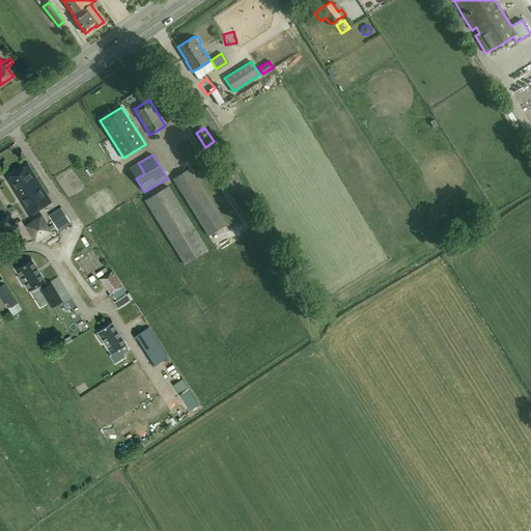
[(28,215),(49,202),(27,166),(6,179),(28,215)]
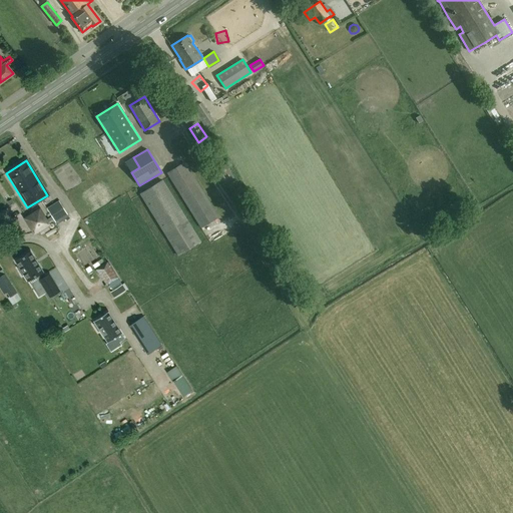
[(201,227),(218,217),(184,162),(167,173),(201,227)]
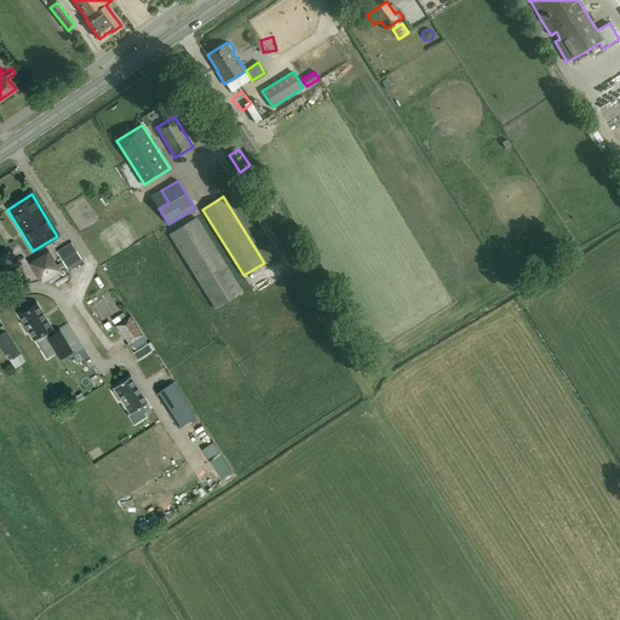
[(283,214),(274,197),(259,207),(269,223),(283,214)]
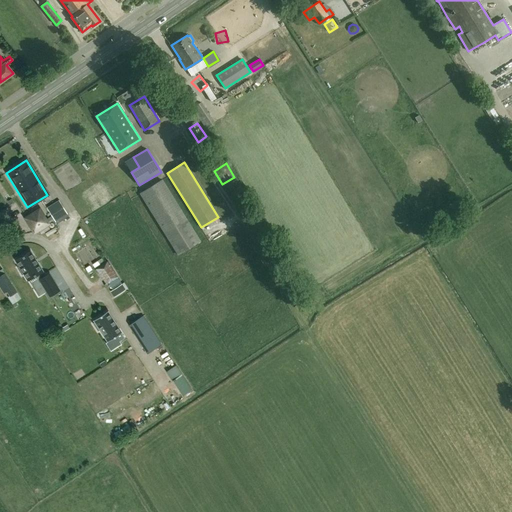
[(163,180),(140,194),(177,255),(195,245),(201,241),(168,188),(163,180)]
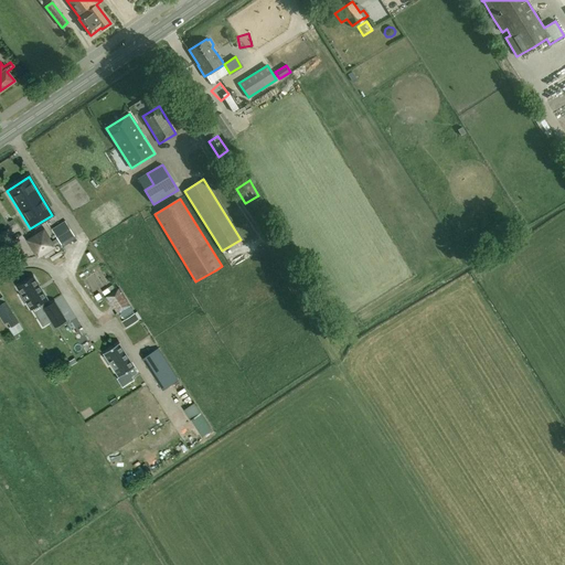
[(64,221),(51,230),(61,245),(74,237),(64,221)]
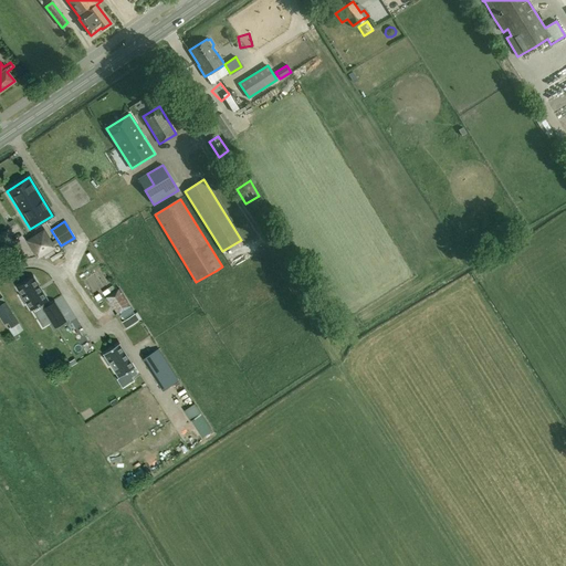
[(49,230),(39,236),(48,250),(58,244),(49,230)]
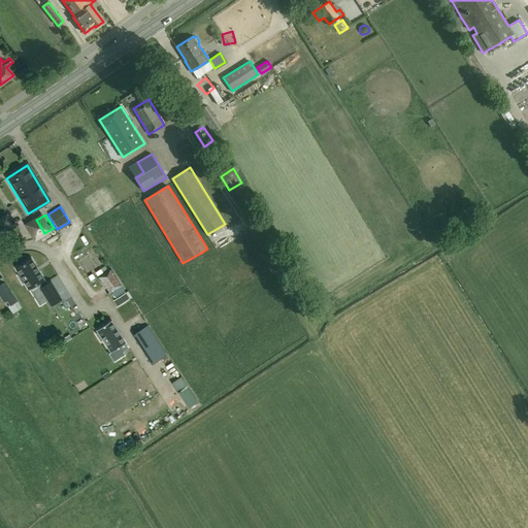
[(81,248),(86,245),(81,236),(77,238),(81,248)]
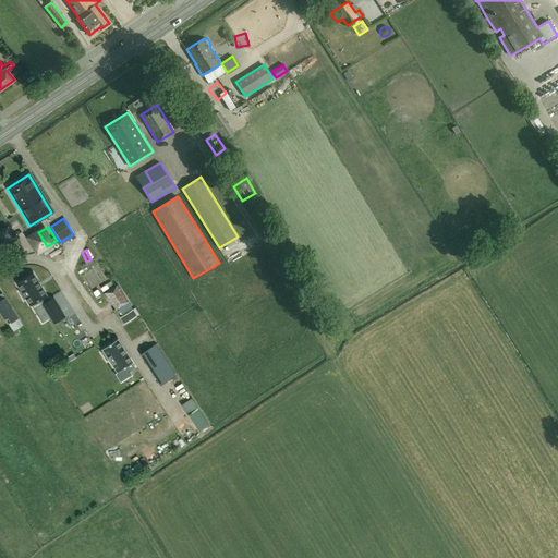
[(29,273),(12,283),(26,306),(37,299),(39,303),(38,304),(50,324),(62,317),(50,295),(45,299),(43,296),(44,295),(29,273)]
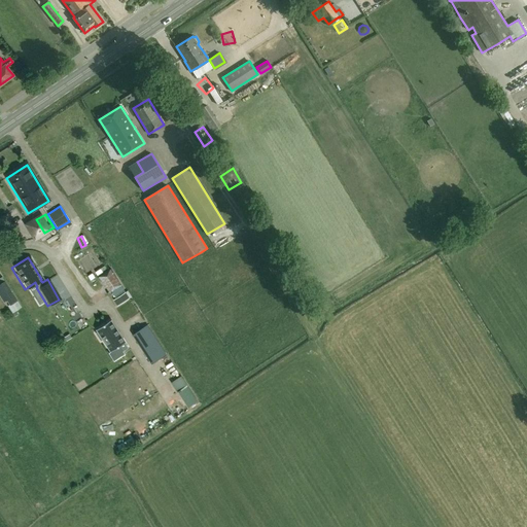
[(108,292),(109,292),(119,285),(109,269),(98,277),(108,292)]
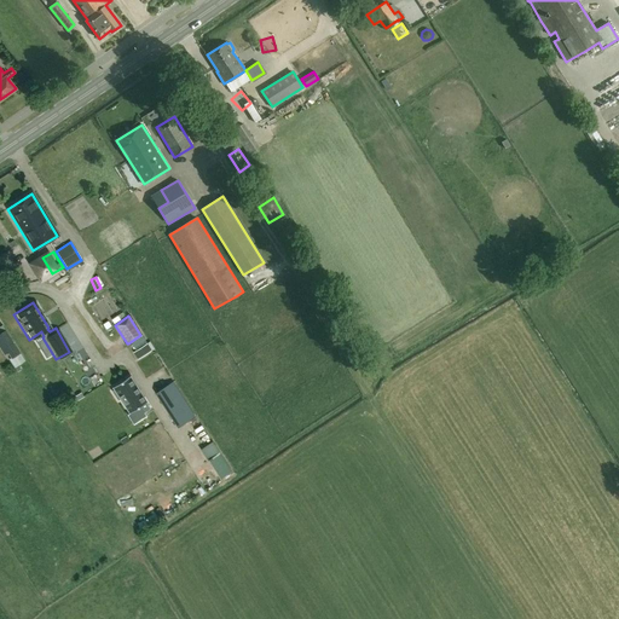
[(25,362),(3,325),(0,327),(0,341),(11,359),(9,359),(15,369),(25,362)]
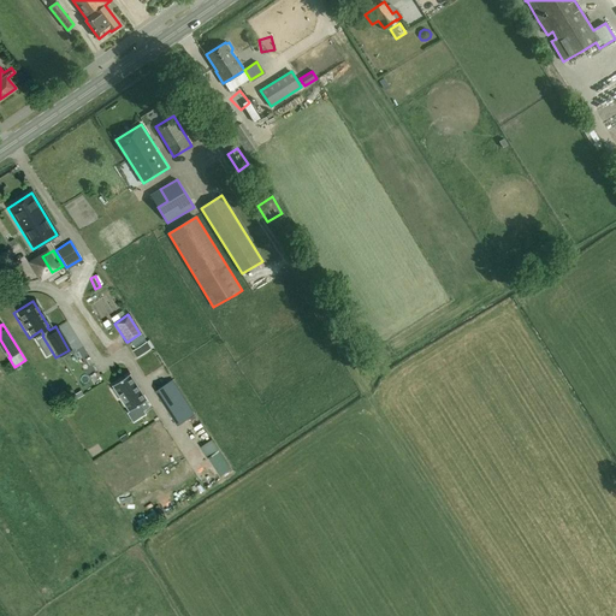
[(140,333),(128,342),(132,348),(144,341),(140,333)]
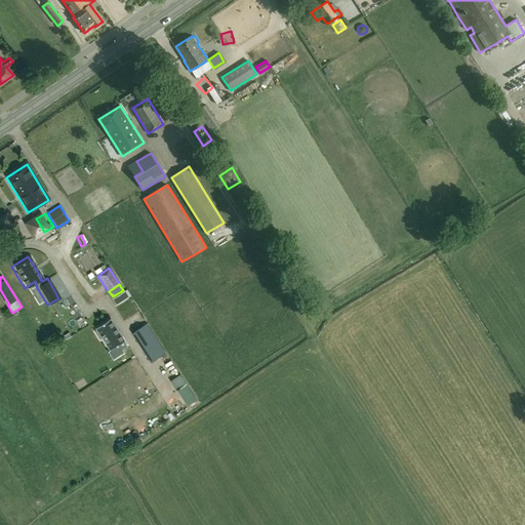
[(126,296),(123,292),(113,299),(116,304),(126,296)]
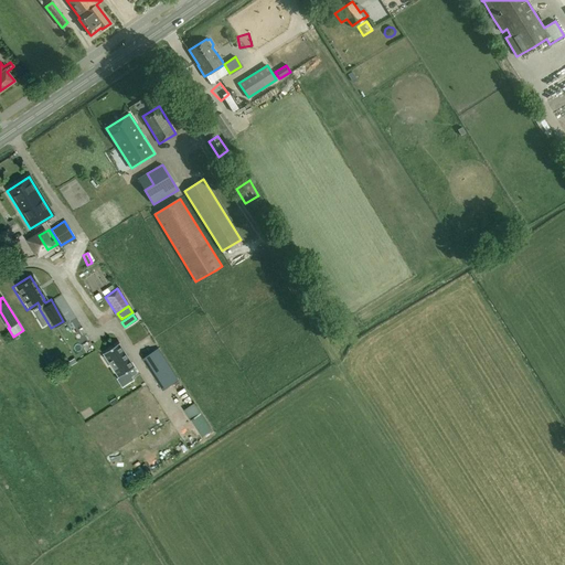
[(153,376),(169,366),(149,336),(134,345),(153,376)]
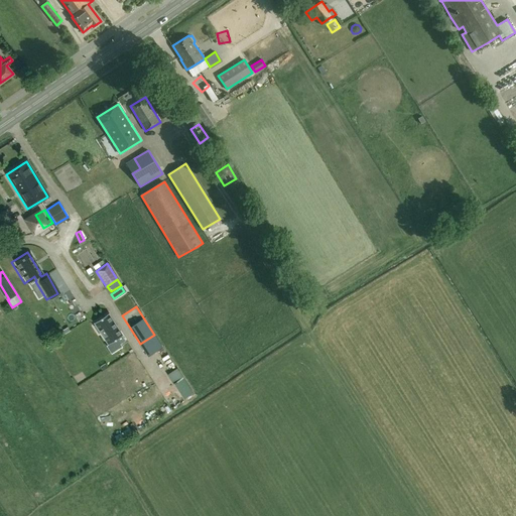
[(95,325),(93,327),(98,334),(100,333),(108,345),(106,347),(111,354),(122,347),(120,345),(125,341),(122,336),(108,313),(94,323),(95,325)]
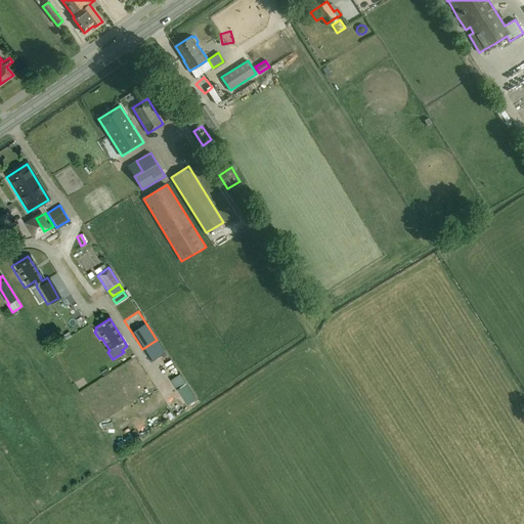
[(60,362),(68,378),(78,373),(75,365),(79,364),(75,356),(60,362)]
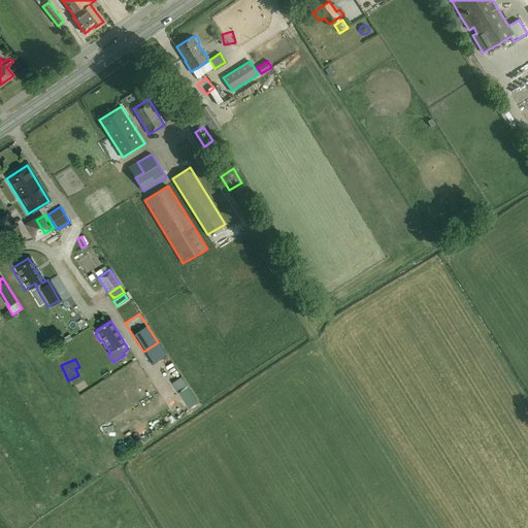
[(75,389),(85,385),(81,377),(71,382),(75,389)]
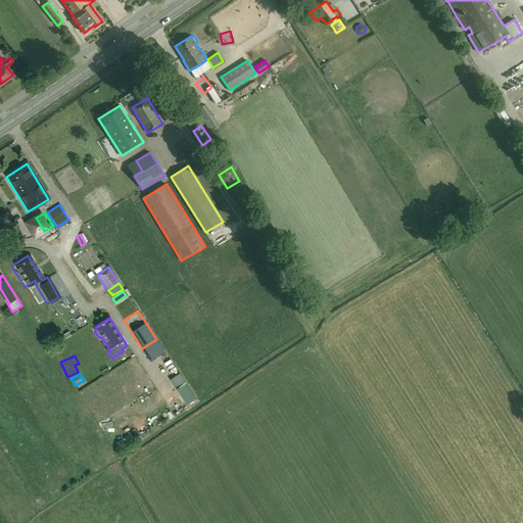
[(185,405),(194,398),(179,375),(170,381),(185,405)]
